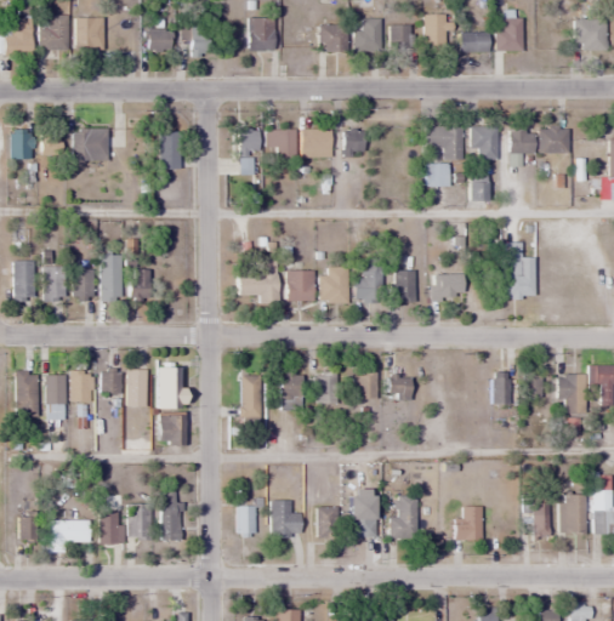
[(526,51),(526,11),(509,11),(509,30),(499,30),(499,51),(526,51)]
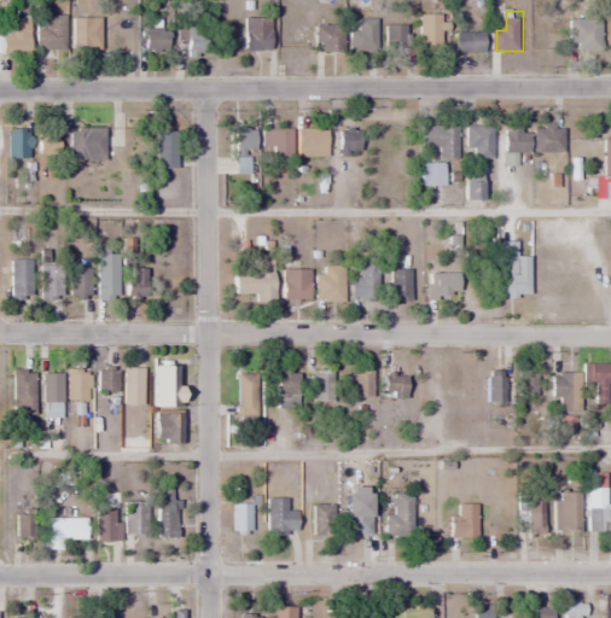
[(73,50),(73,15),(52,15),(52,28),(42,28),(42,50),(73,50)]
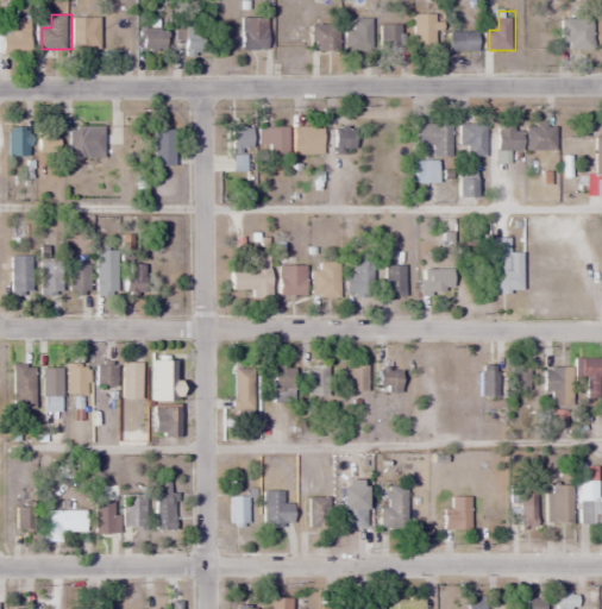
[(419,49),(439,49),(439,14),(419,14),(419,49)]
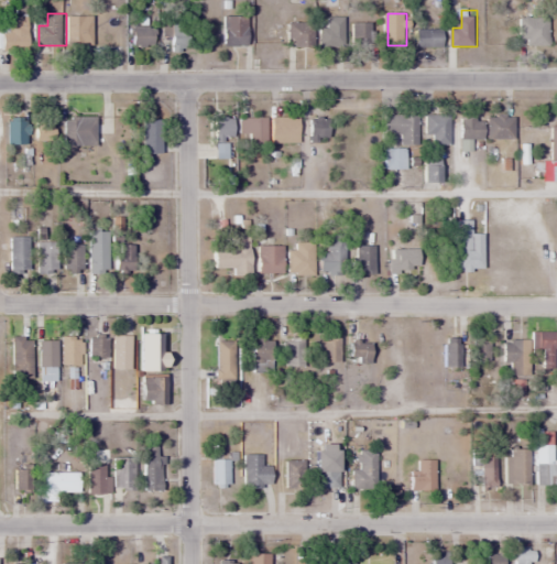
[(96,25),(90,25),(90,14),(72,15),(72,46),(97,45),(96,25)]
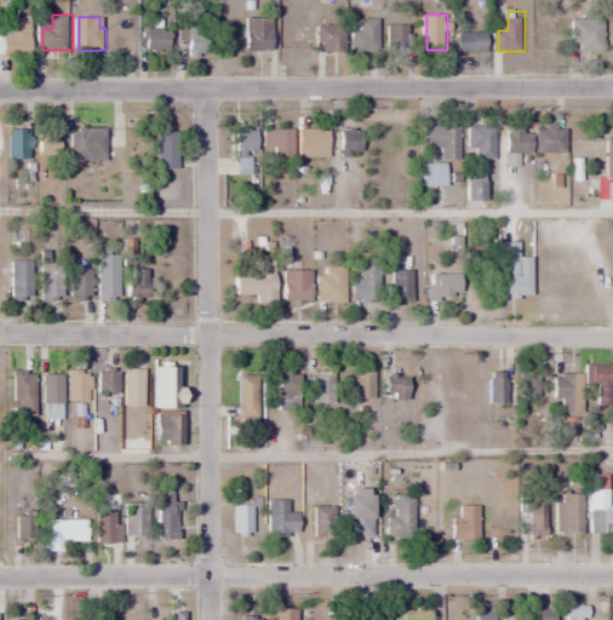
[(250,17),(250,50),(276,50),(276,17),(250,17)]
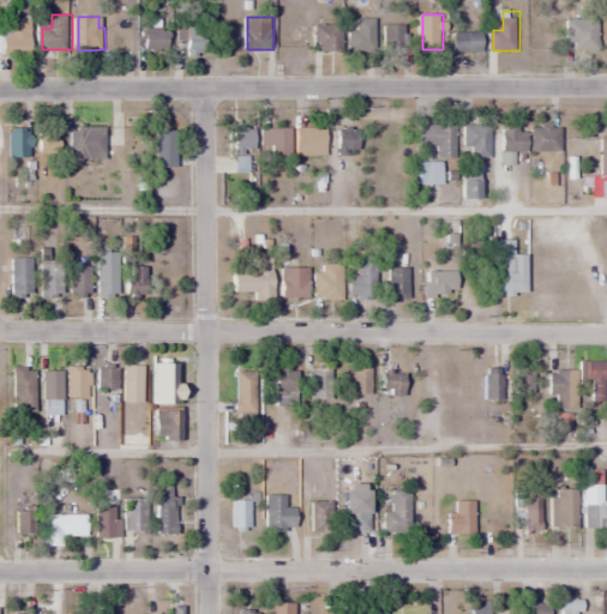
[(602,47),(602,17),(570,17),(570,47),(602,47)]
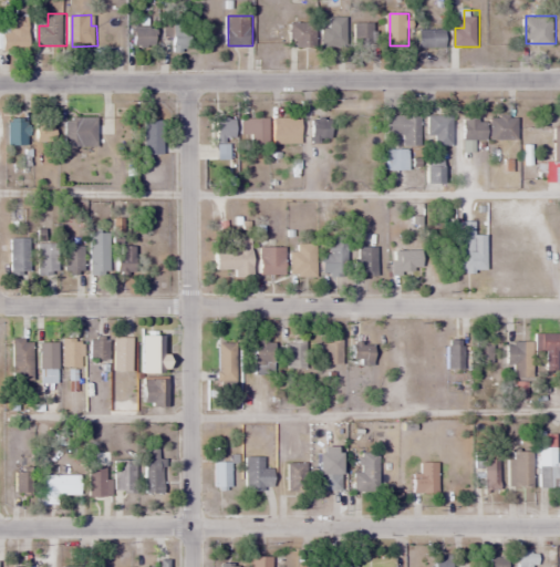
[(351,17),(328,17),(328,47),(351,47),(351,17)]
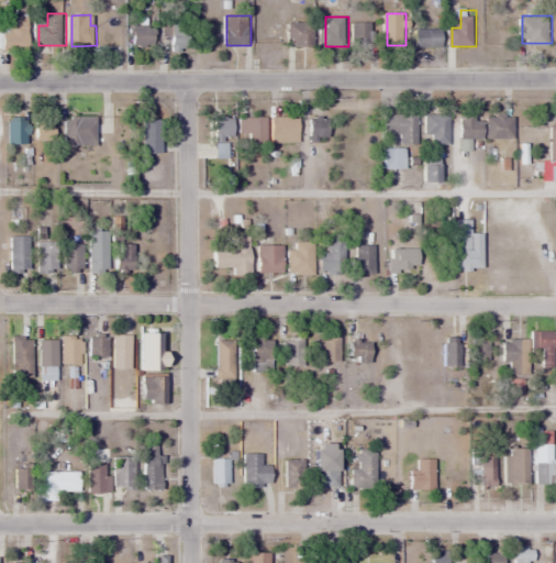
[(355,46),(374,46),(374,22),(355,22),(355,46)]
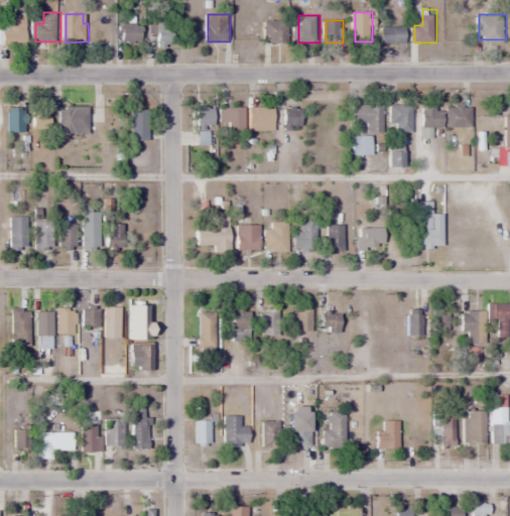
[(268,42),(291,42),(291,21),(268,21),(268,42)]
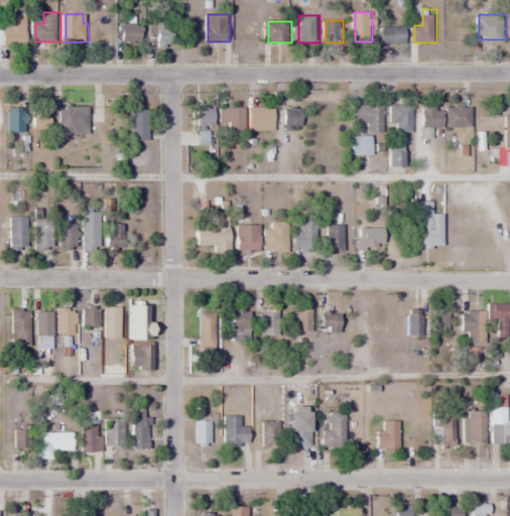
[(124,23),(124,42),(144,42),(144,23),(124,23)]
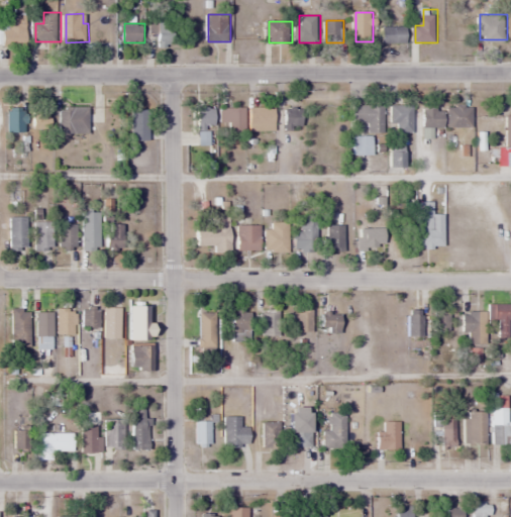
[(385,26),(385,42),(409,42),(409,26),(385,26)]
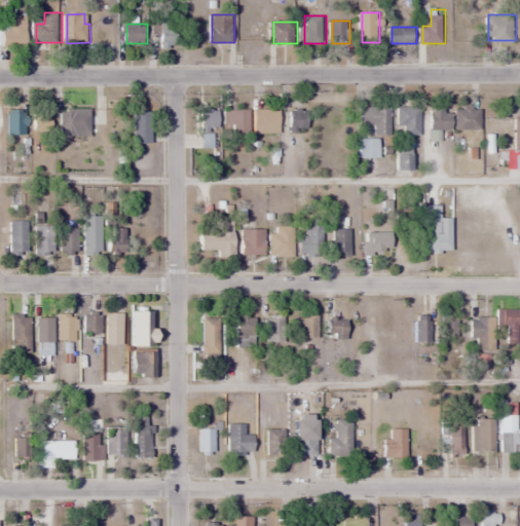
[(5,28),(5,48),(31,47),(30,28),(5,28)]
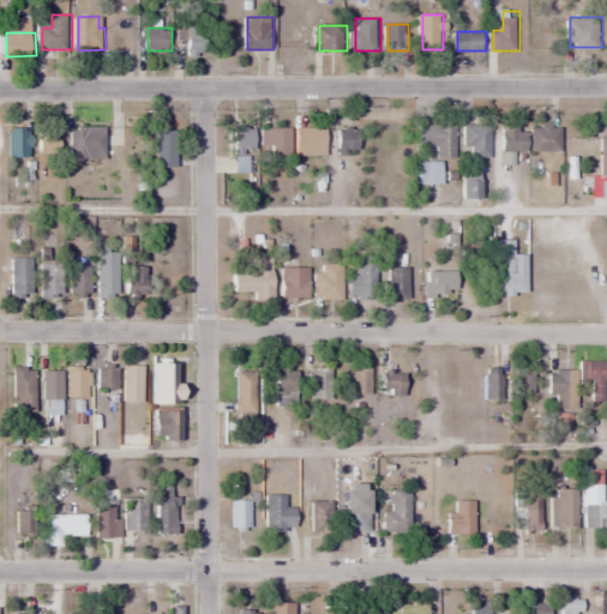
[(461,156),(461,124),(424,124),(424,145),(440,145),(440,156),(461,156)]
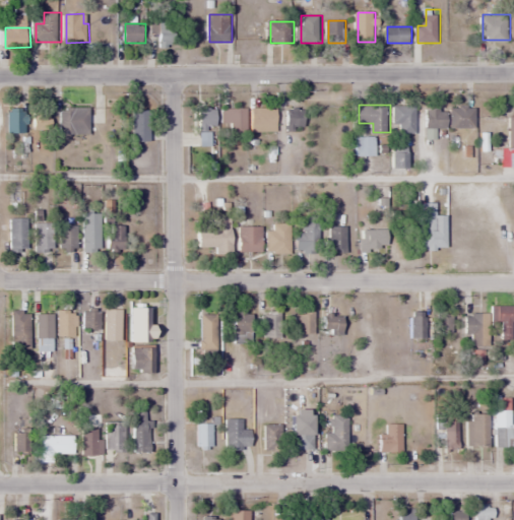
[(419,132),(419,105),(396,105),(396,123),(402,123),(402,132),(419,132)]
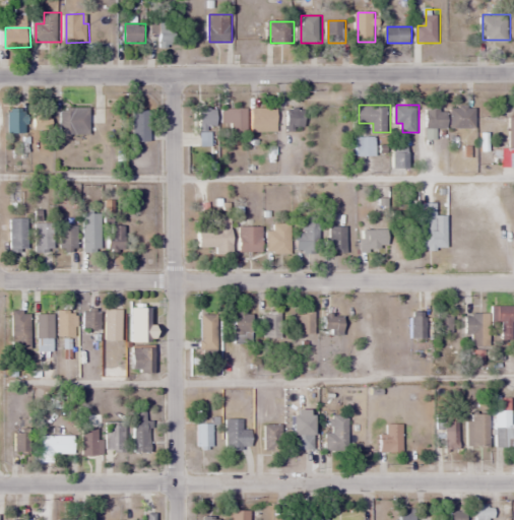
[(235,133),(249,134),(250,107),(226,107),(226,123),(235,123),(235,133)]
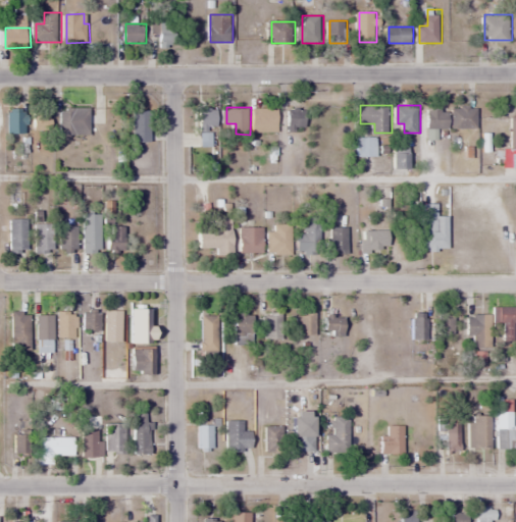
[(280,125),(280,107),(255,107),(255,125),(280,125)]
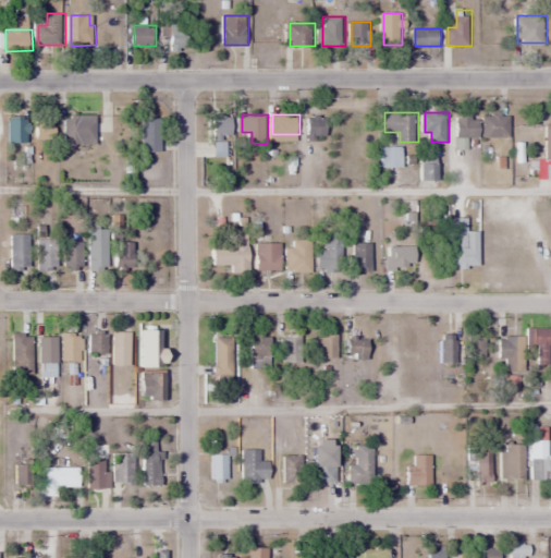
[(514,114),(487,114),(487,137),(514,137),(514,114)]
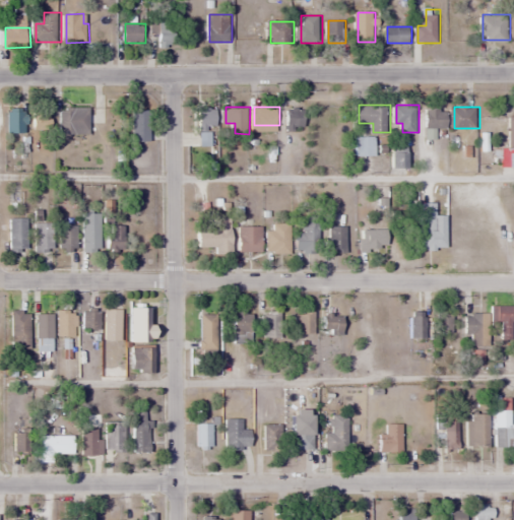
[(12,108),(12,133),(30,133),(30,108),(12,108)]
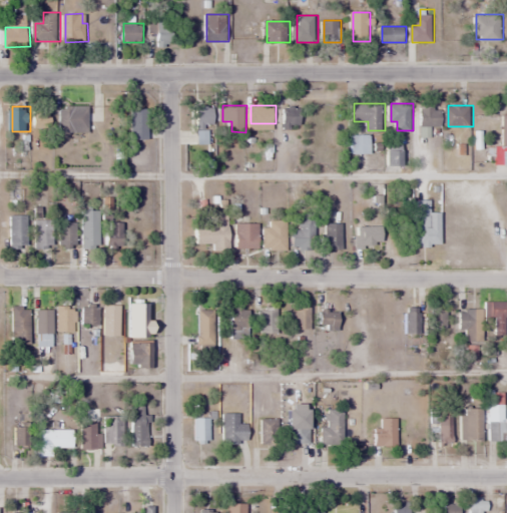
[(92,132),(92,106),(63,106),(63,132),(92,132)]
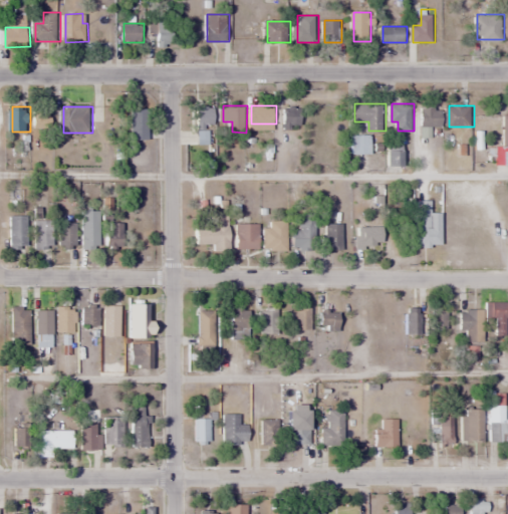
[(217,106),(201,106),(201,145),(213,145),(213,125),(217,125),(217,106)]
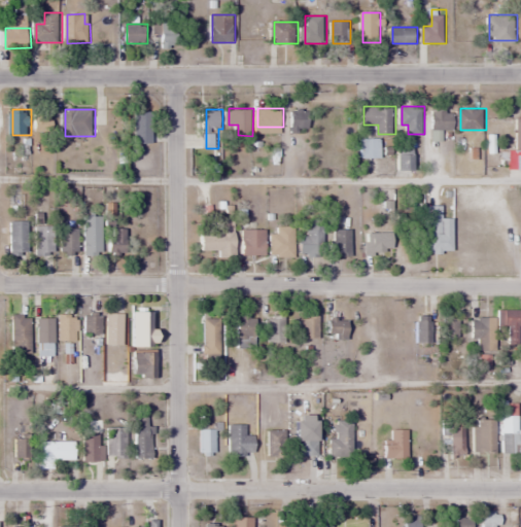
[(456,131),(456,110),(435,110),(435,131),(456,131)]
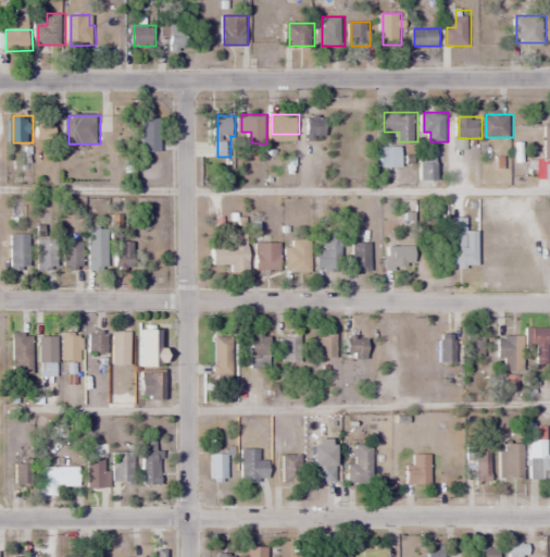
[(310,118),(310,139),(327,139),(327,118),(310,118)]
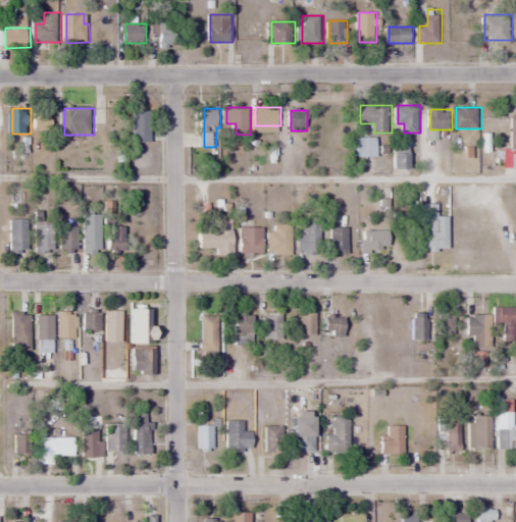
[(54,111),(38,111),(38,131),(54,131),(54,111)]
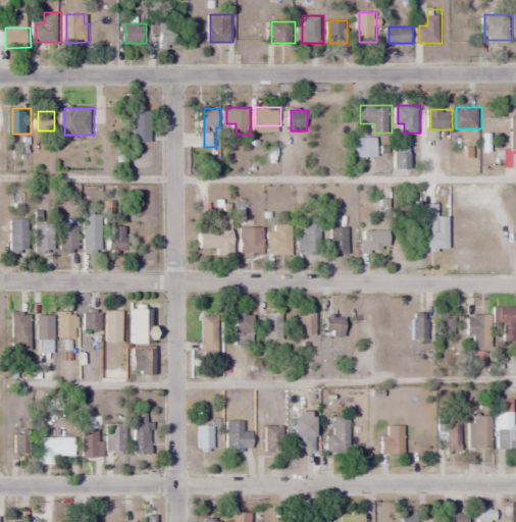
[(137,111),(137,141),(154,141),(154,111),(137,111)]
